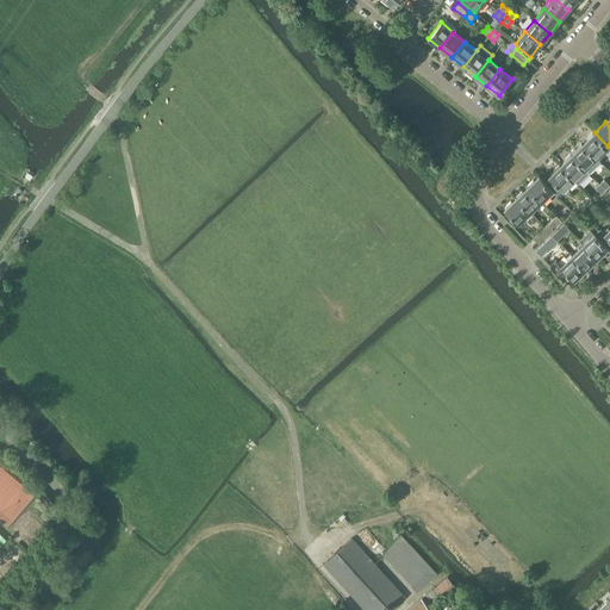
[(595,132),(583,143),(597,157),(608,147),(595,132)]
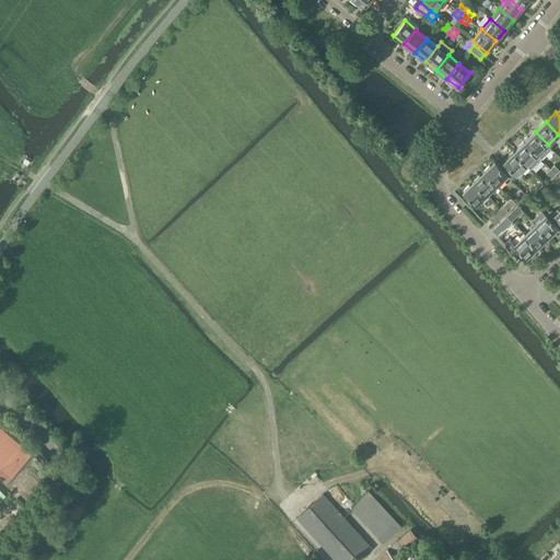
[(535,131),(525,141),(537,155),(541,159),(551,149),(548,144),(535,131)]
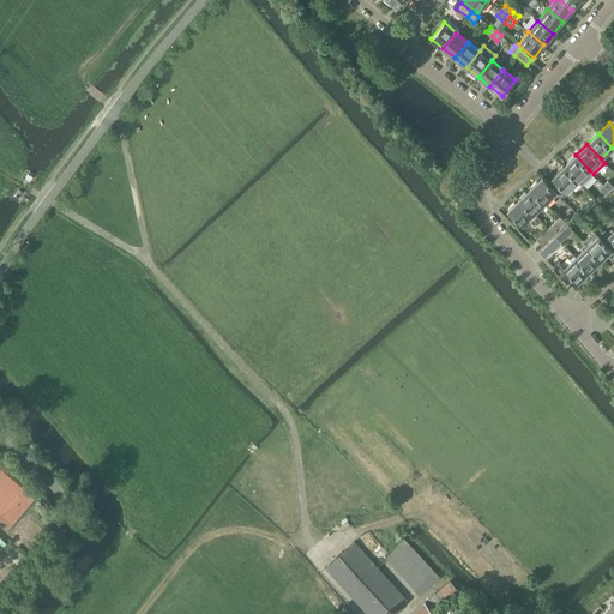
[(589,170),(576,155),(564,167),(578,181),(589,170)]
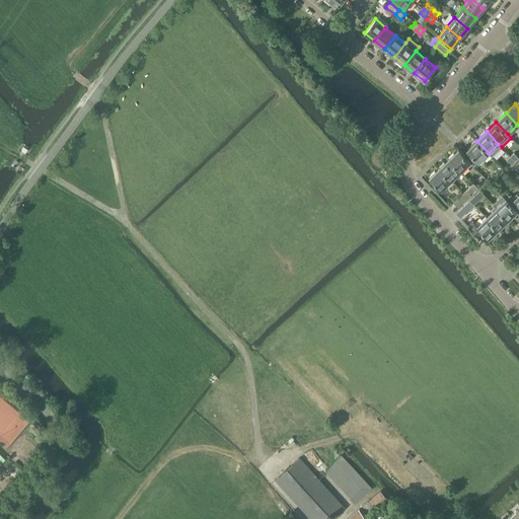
[(489,153),(476,141),(467,149),(467,150),(463,154),(470,162),(473,166),(478,161),(478,162),(489,153)]
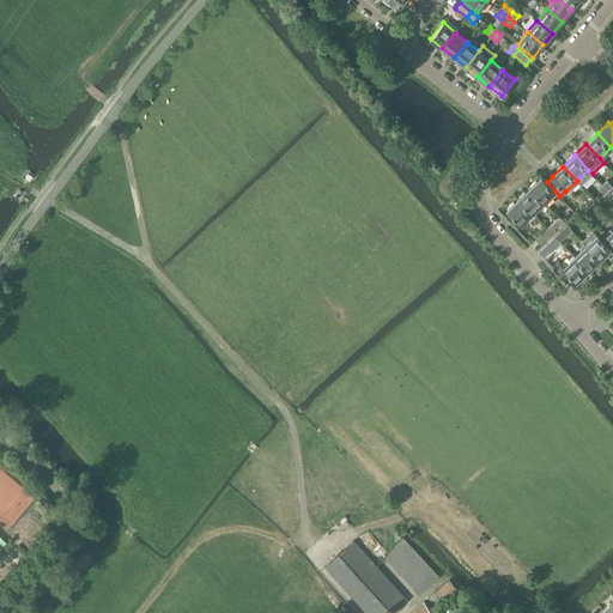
[(541,176),(529,187),(544,202),(556,192),(547,182),(541,176)]
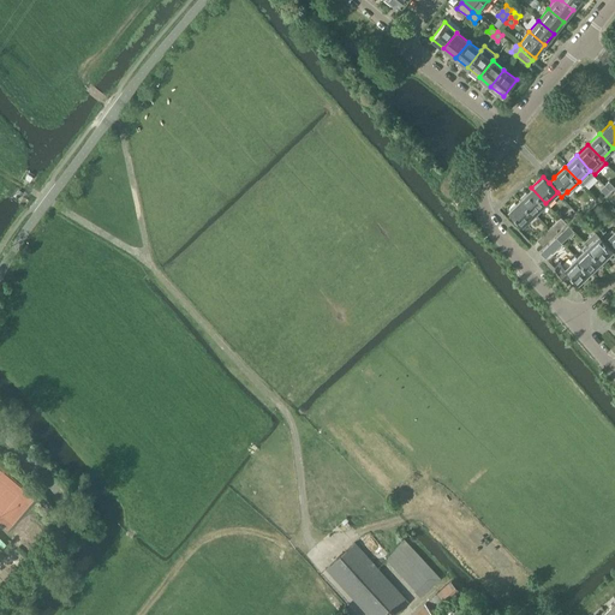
[(604,185),(610,191),(614,187),(609,181),(604,185)]
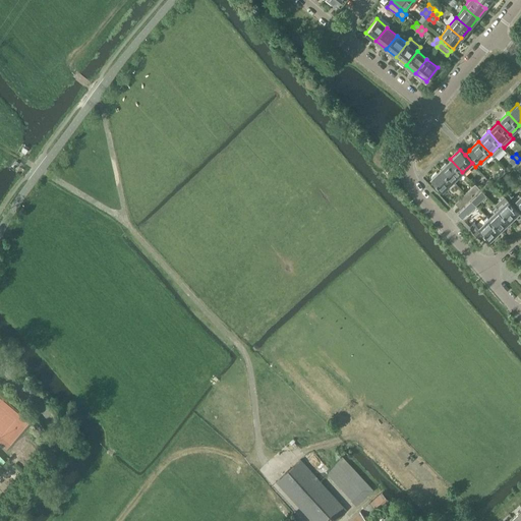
[(517,162),(512,157),(509,160),(513,165),(517,162)]
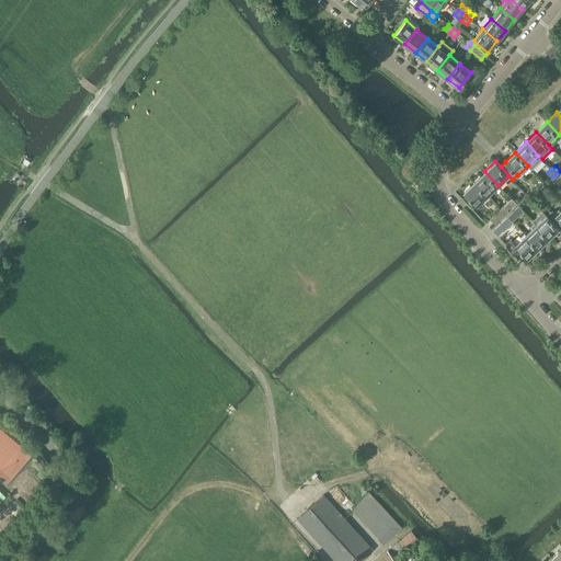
[(484,171),(474,182),(488,195),(497,185),(484,171)]
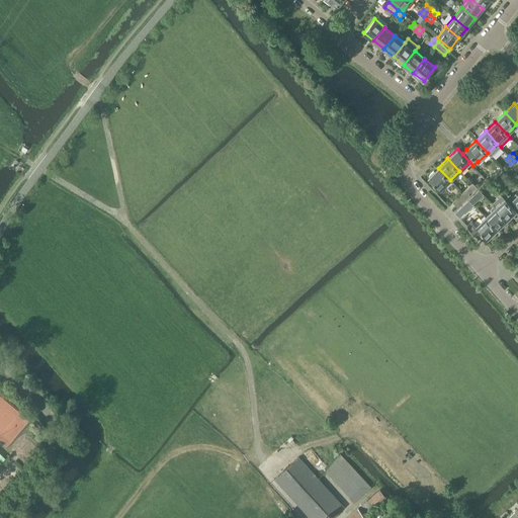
[(450,180),(438,168),(428,177),(440,189),(450,180)]
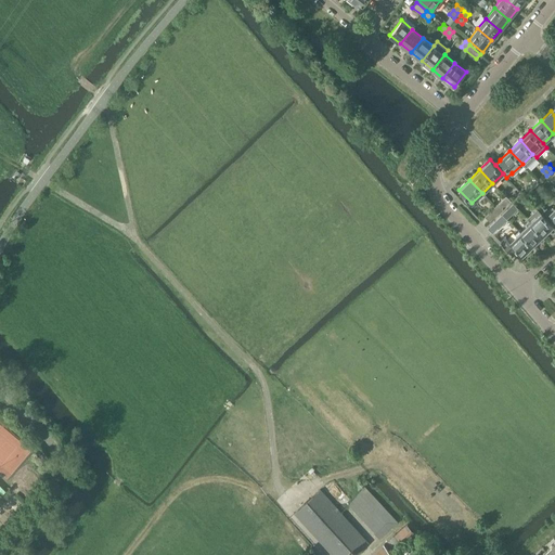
[(502,199),(507,205),(511,201),(506,196),(502,199)]
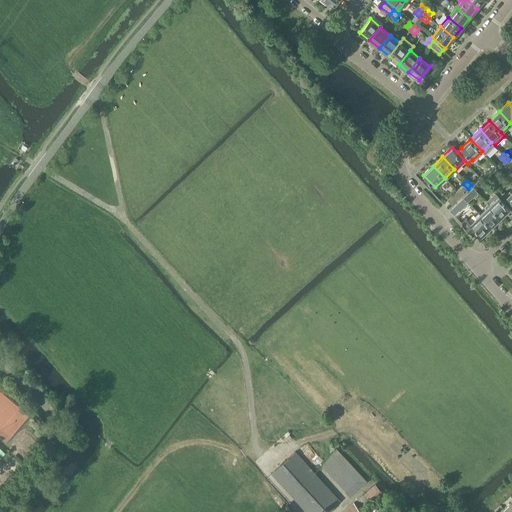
[(464,192),(460,187),(447,199),(452,204),(464,192)]
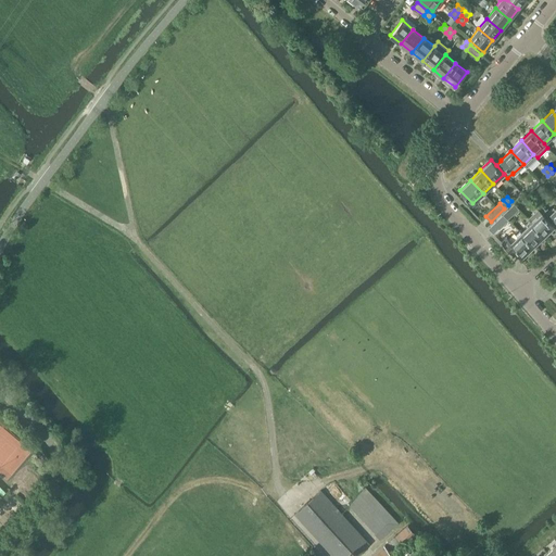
[(510,207),(515,213),(519,209),(514,203),(510,207)]
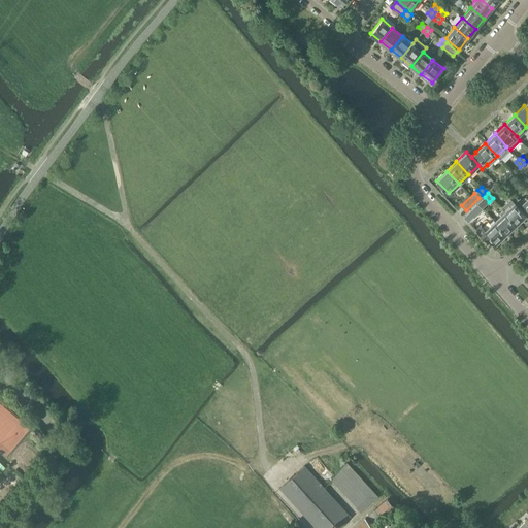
[(527,197),(523,202),(520,198),(515,202),(526,215),(527,211),(527,197)]
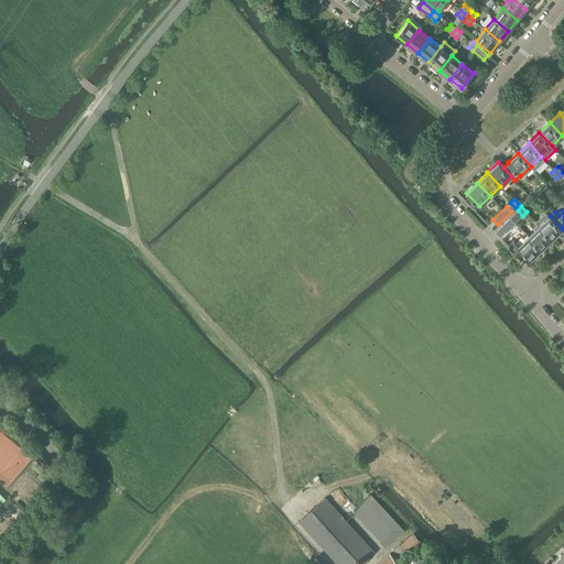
[(562,229),(550,216),(545,212),(535,221),(539,226),(552,239),(562,229)]
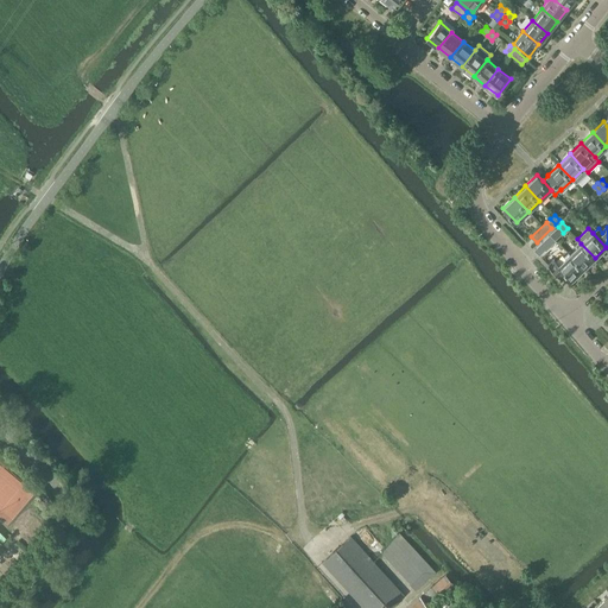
[(553,230),(534,251),(539,255),(545,249),(545,251),(555,241),(559,236),(553,230)]
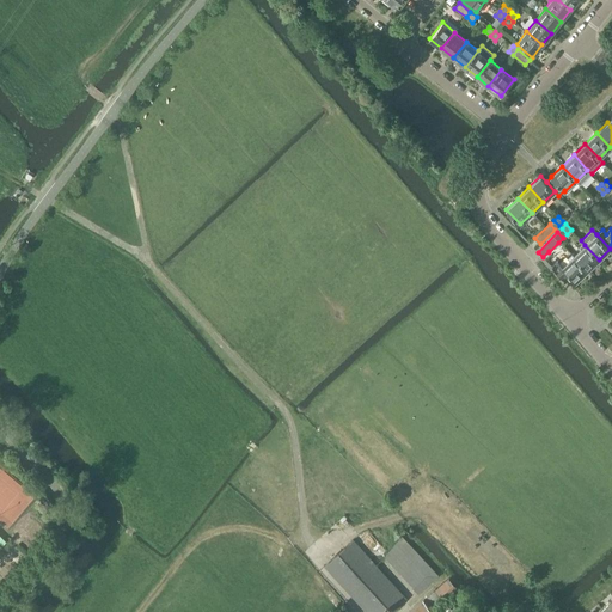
[(599,259),(585,245),(574,256),(587,270),(599,259)]
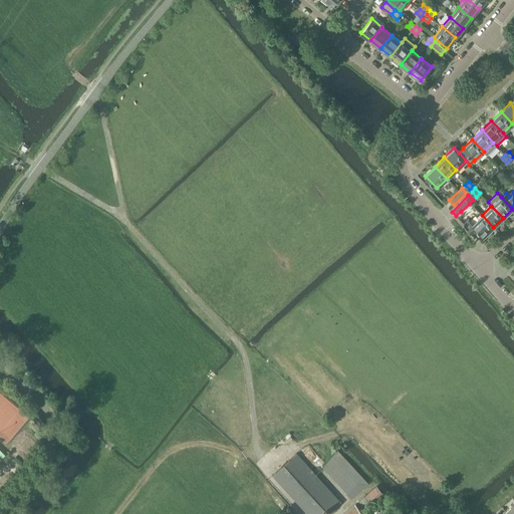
[(475,236),(479,232),(484,236),(493,227),(482,215),(473,224),(468,219),(463,224),(475,236)]
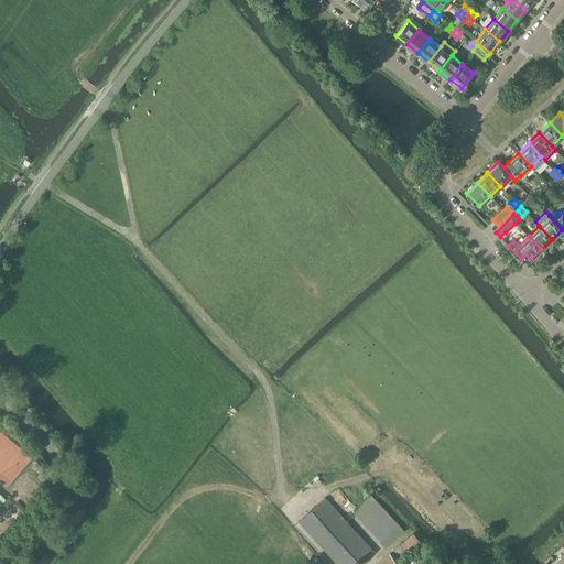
[(355,512),(386,548),(404,531),(370,494),(355,512)]
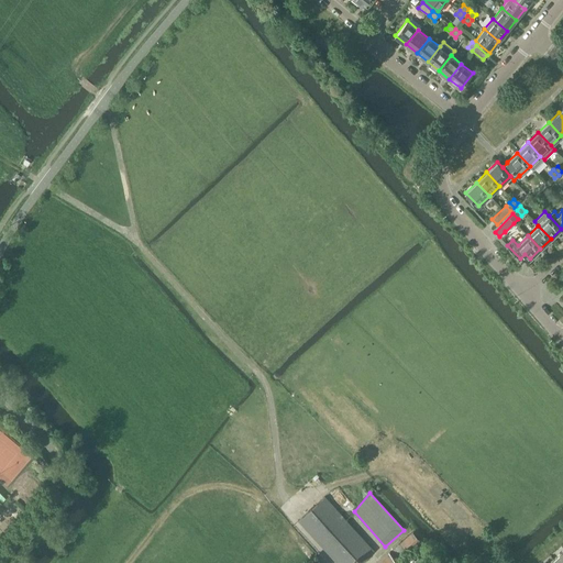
[(298,520),(337,562),(361,562),(374,551),(324,496),(298,520)]
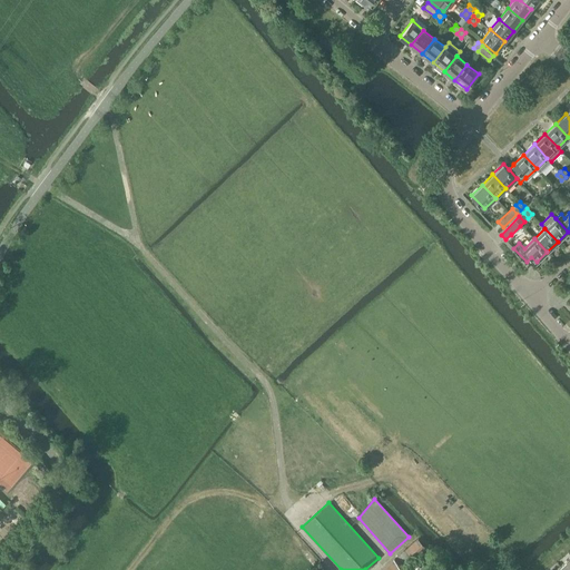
[(426,548),(418,538),(397,556),(406,566),(426,548)]
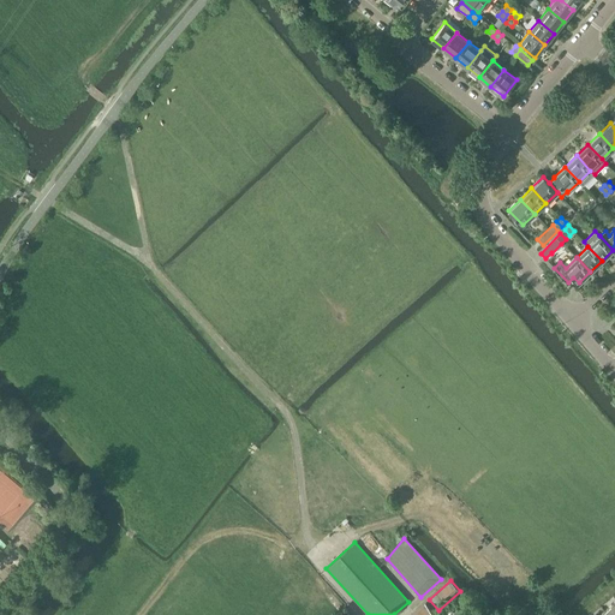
[(614,614),(614,601),(598,614),(614,614)]
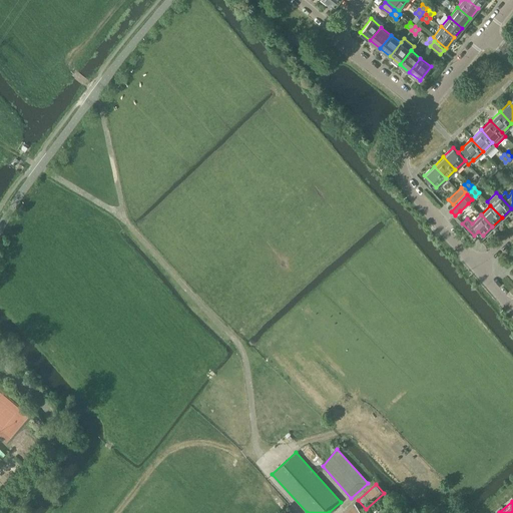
[(364,512),(355,503),(344,512),(364,512)]
